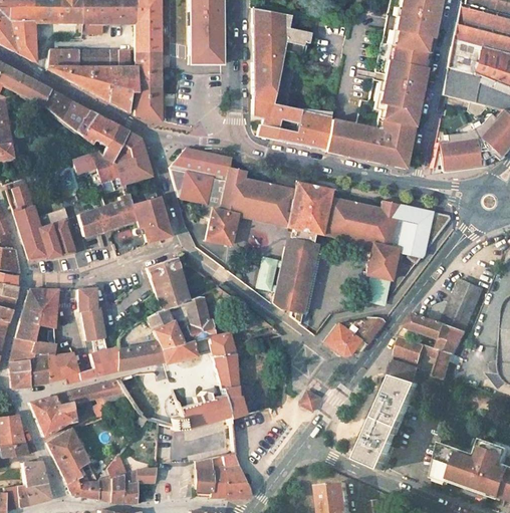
[(0,0),(0,18),(11,19),(10,9),(33,9),(33,0),(0,0)]
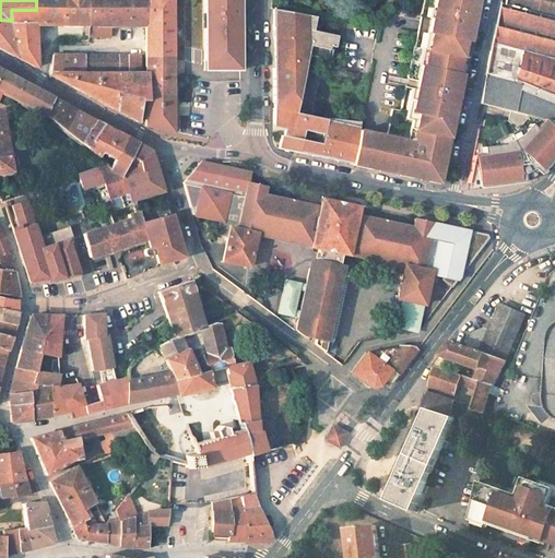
[(36,0),(36,10),(11,10),(12,21),(19,57),(27,61),(39,67),(39,50),(39,25),(50,25),(92,25),(91,0),(36,0)]
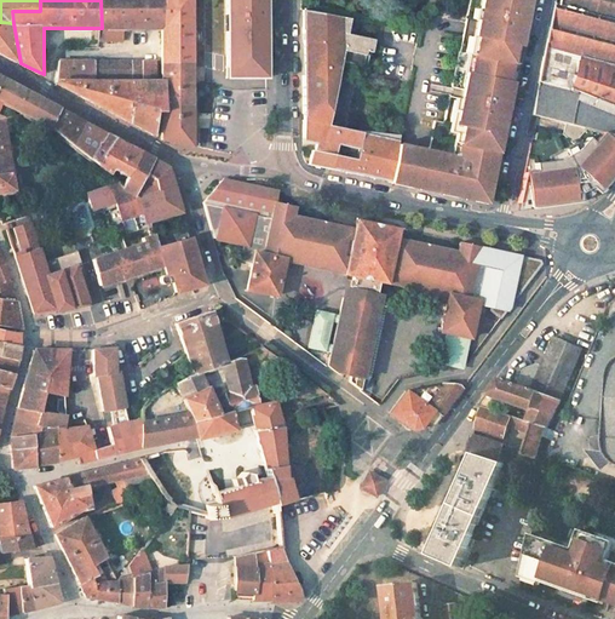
[(101,0),(102,28),(102,47),(125,47),(128,41),(128,28),(121,28),(120,0),(101,0)]
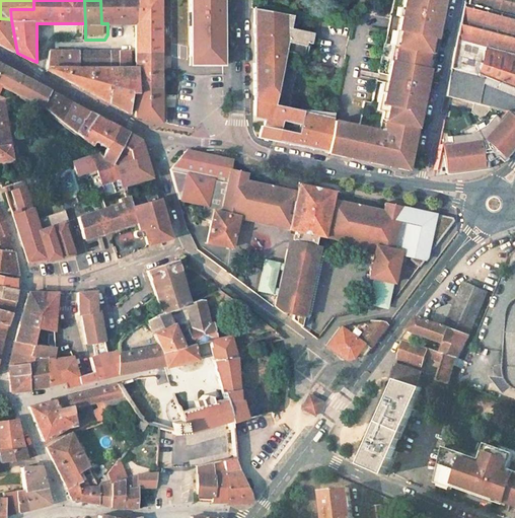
[(138,0),(100,0),(101,23),(107,23),(139,23),(138,0)]
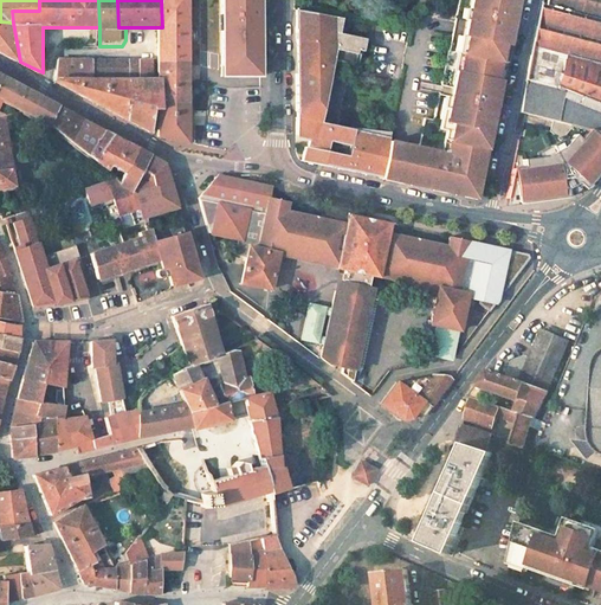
[(192,0),(161,0),(162,27),(162,60),(192,60),(192,23),(192,0)]
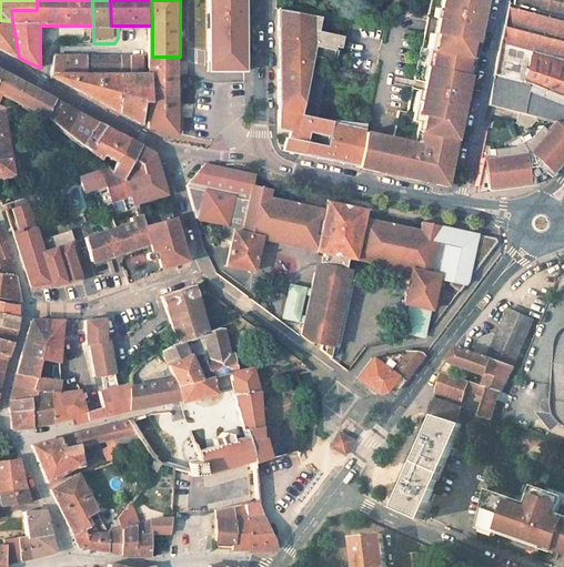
[(249,0),(211,0),(212,70),(250,69),(249,0)]
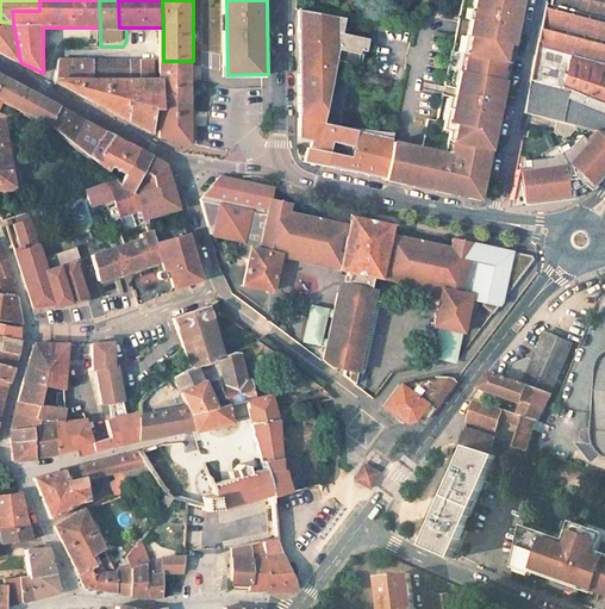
[(482,196),(511,64),(525,0),(467,0),(460,37),(456,36),(455,42),(459,43),(457,53),(441,122),(431,119),(425,150),(395,143),(388,179),(472,196),(472,193),(482,196)]
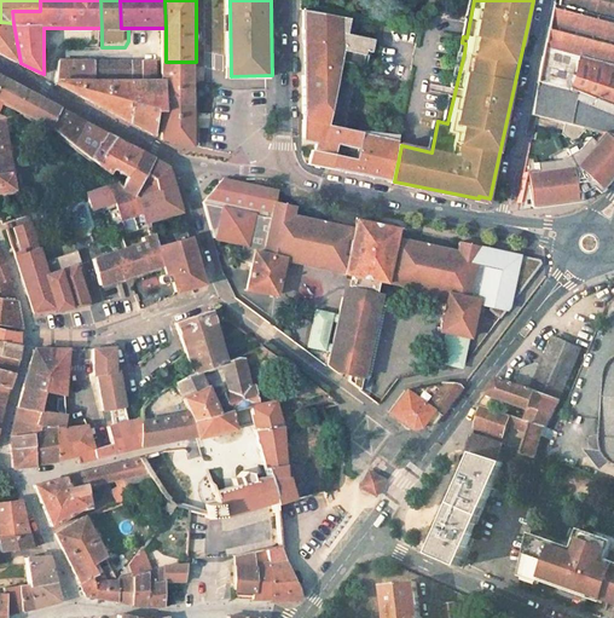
[(613,0),(565,0),(563,4),(561,4),(537,115),(608,132),(613,133),(613,0)]
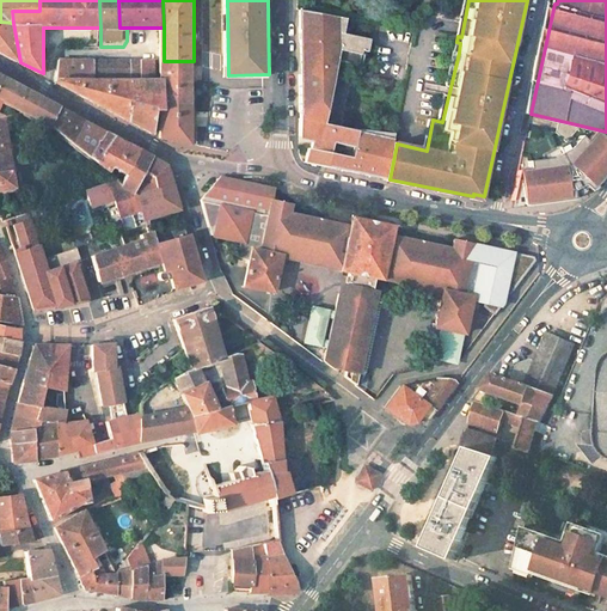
[(327,126),(333,98),(339,62),(361,67),(363,53),(369,53),(372,41),(344,35),(348,18),(325,14),(305,10),(304,10),(304,61),(304,74),(304,118),(304,135),(324,139),(323,150),(312,147),(310,162),(337,167),(390,179),(397,144),(399,134),(374,133),(341,128),(327,126)]
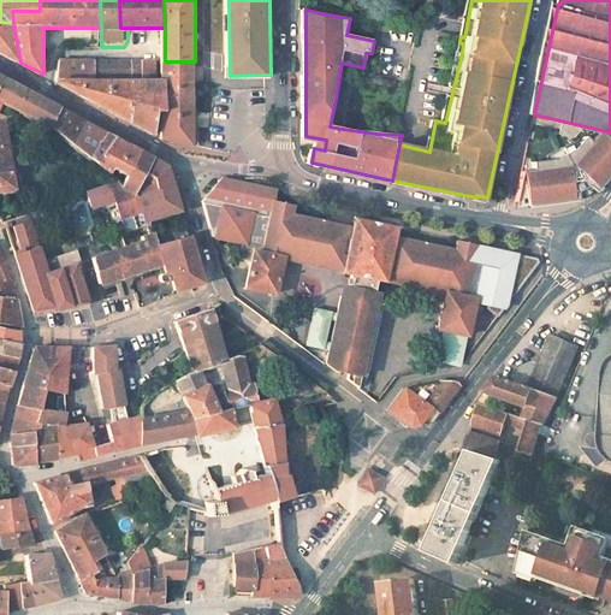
[(13,23),(0,22),(0,51),(21,63),(13,23)]
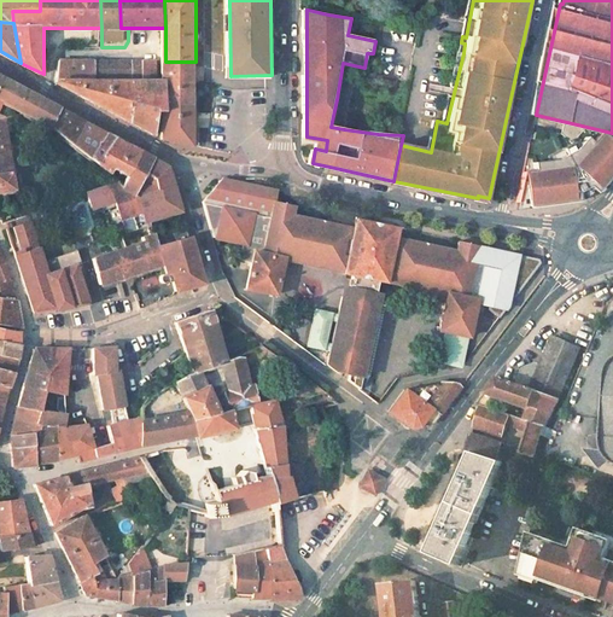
[(112,59),(62,59),(59,81),(98,81),(98,70),(112,70),(112,59)]
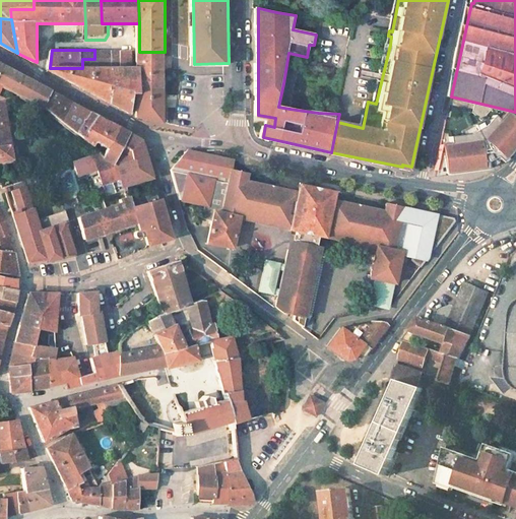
[(115,50),(94,50),(94,59),(108,59),(115,59),(115,50)]
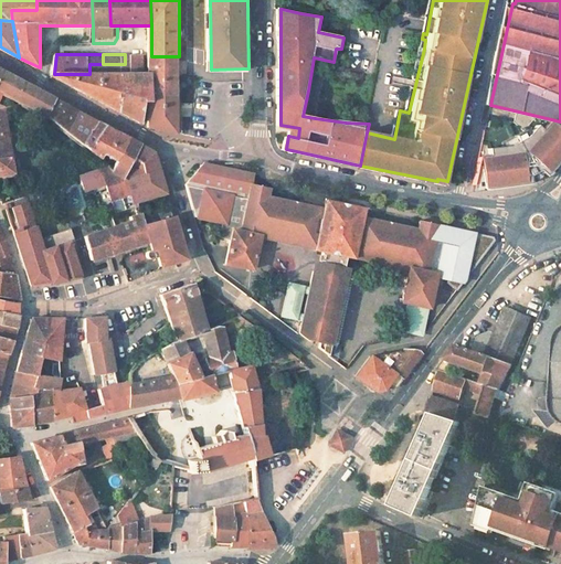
[(134,54),(125,54),(125,64),(124,74),(126,74),(126,114),(134,118),(144,123),(146,102),(150,102),(151,102),(151,74),(146,75),(146,54),(134,54)]
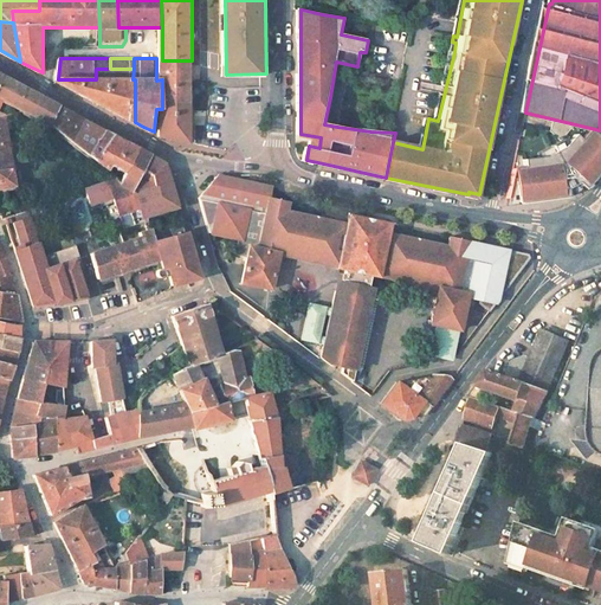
[(192,60),(162,60),(162,79),(162,109),(161,109),(161,135),(162,136),(181,140),(193,142),(192,79),(192,60)]
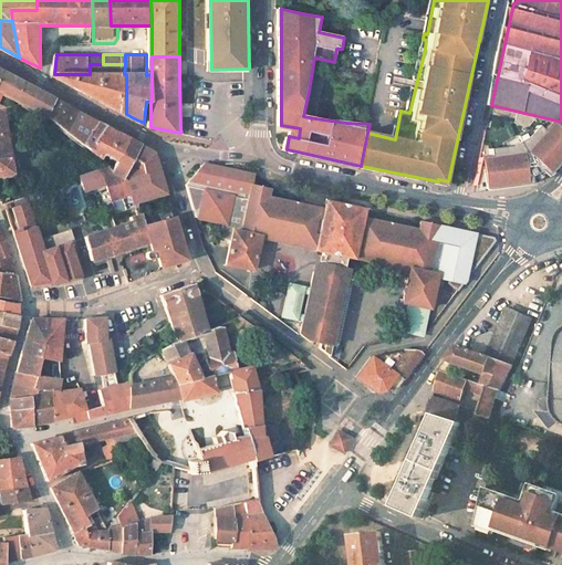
[(0,66),(0,90),(12,97),(22,79),(1,67),(0,66)]
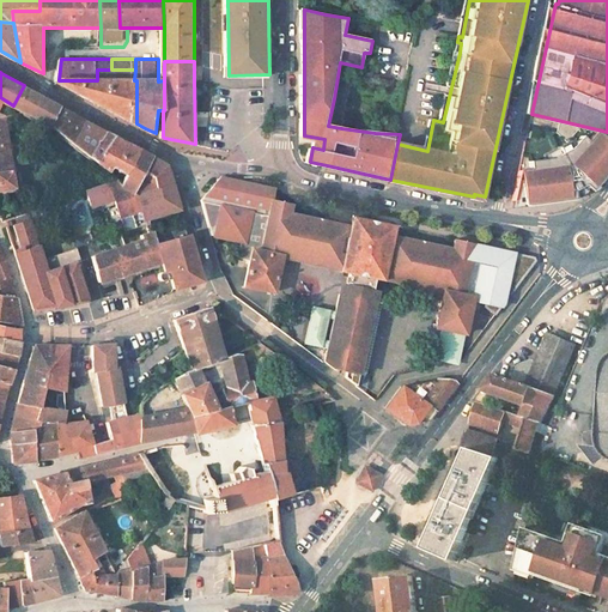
[(97,80),(59,80),(58,82),(107,107),(123,116),(137,123),(137,80),(134,80),(127,80),(113,80),(114,77),(105,77),(105,80),(97,80)]
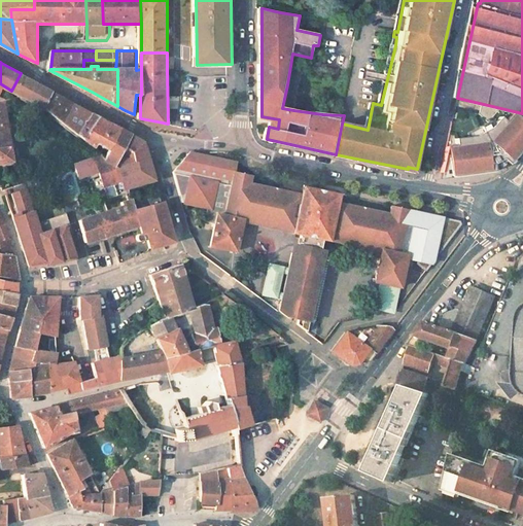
[(37,83),(21,73),(11,91),(15,93),(22,96),(37,105),(44,110),(55,92),(37,83)]
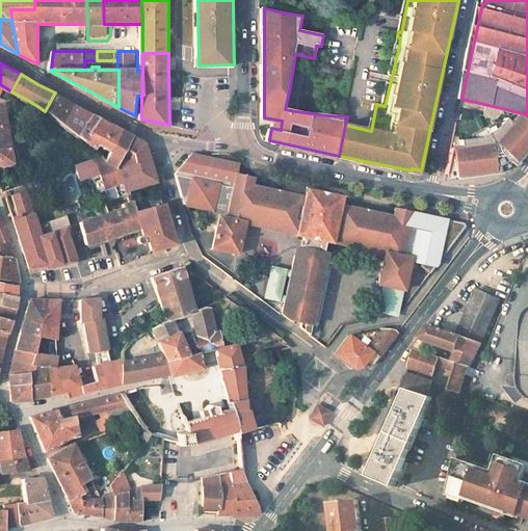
[(0,99),(4,102),(12,100),(16,94),(11,91),(0,84),(0,99)]
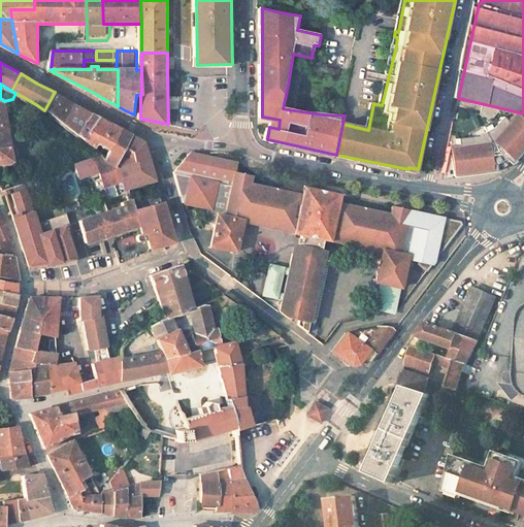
[(64,97),(55,92),(44,110),(62,123),(73,102),(64,97)]
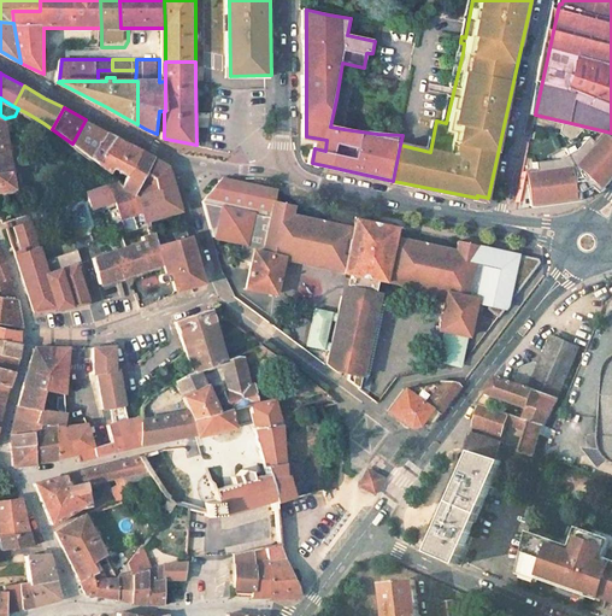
[(15,116),(5,118),(7,129),(28,124),(25,112),(15,116)]
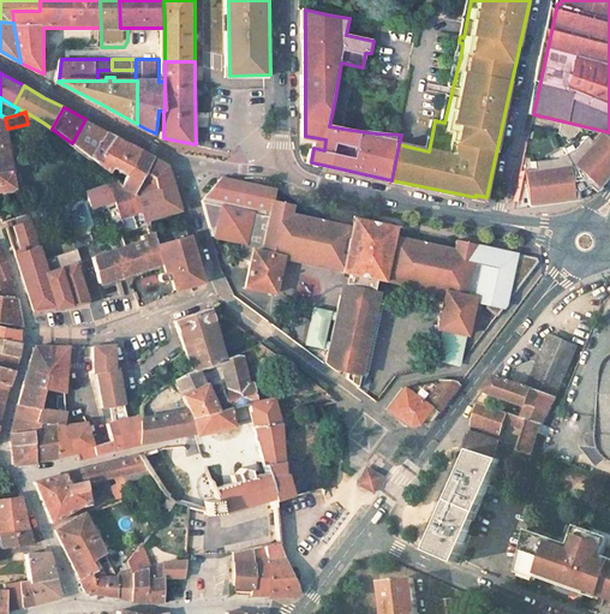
[(5,118),(0,118),(0,184),(1,191),(19,188),(7,129),(5,118)]
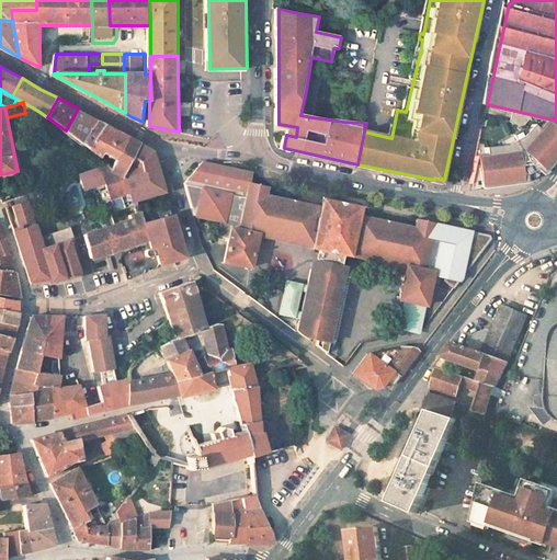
[(90,114),(78,109),(66,130),(83,143),(100,121),(90,114)]
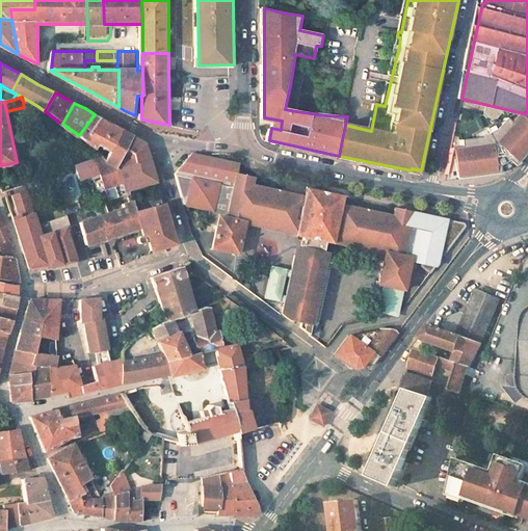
[(464,145),(454,147),(449,174),(451,173),(451,179),(501,171),(501,169),(506,169),(511,166),(515,163),(516,164),(527,151),(527,114),(523,113),(518,118),(509,117),(503,125),(499,129),(483,136),(477,137),(463,139),(464,145)]
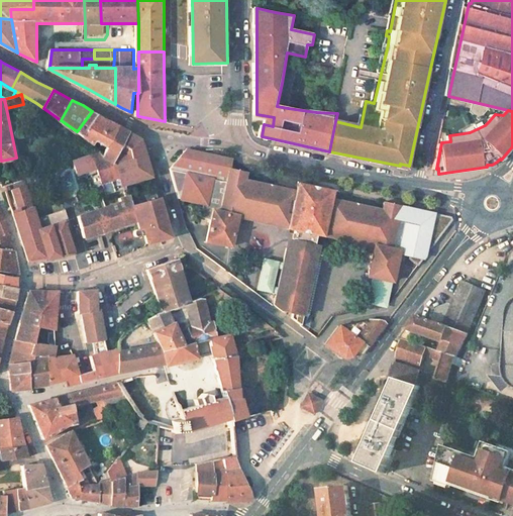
[(100,115),(92,111),(77,131),(83,135),(100,115)]
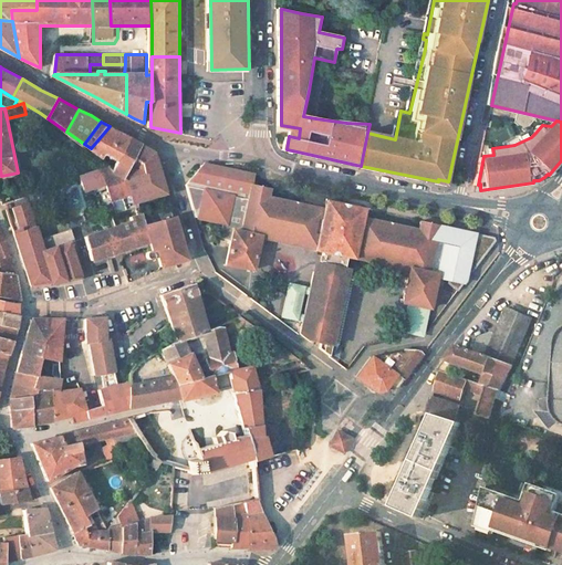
[(120,132),(110,126),(91,148),(104,158),(110,153),(114,155),(113,157),(116,158),(132,138),(120,132)]
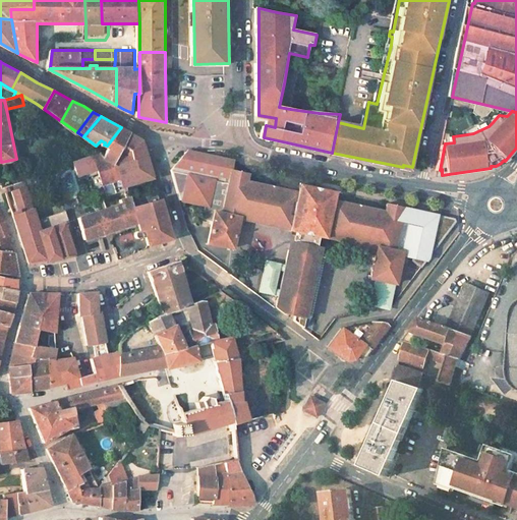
[(489,126),(493,122),(490,119),(467,130),(467,134),(473,133),(489,126)]
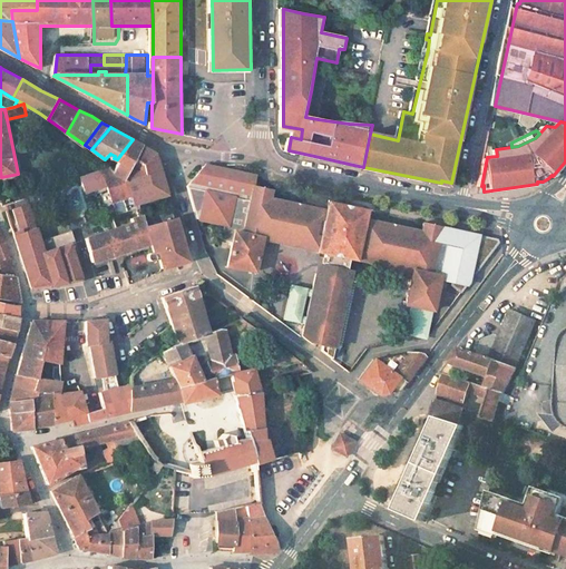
[(139,143),(133,139),(117,159),(119,162),(116,167),(129,176),(145,146),(139,143)]
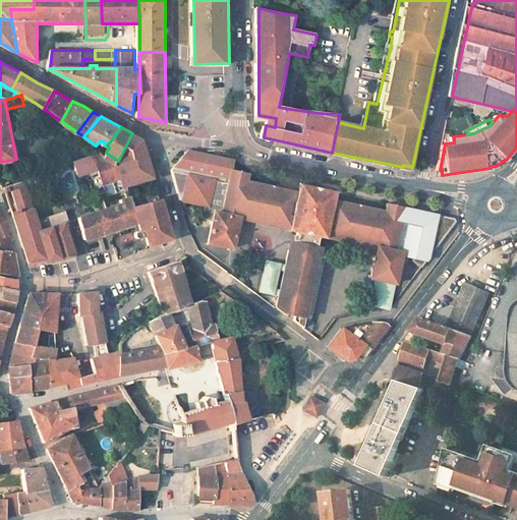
[(139,137),(132,133),(118,161),(122,163),(129,188),(131,188),(130,185),(128,178),(132,176),(131,174),(134,173),(137,183),(156,177),(146,140),(139,137)]
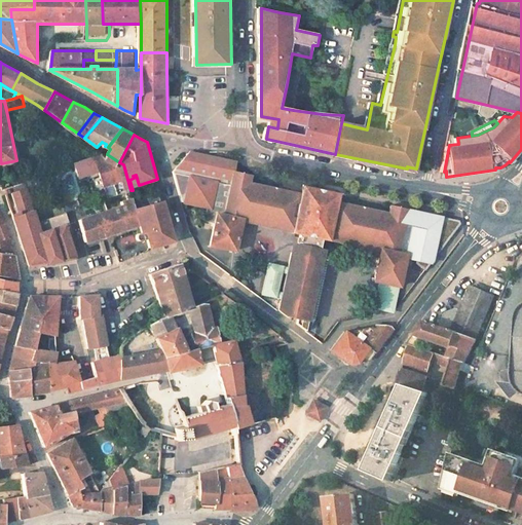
[(238,160),(193,151),(176,174),(186,207),(215,213),(216,213),(217,214),(219,214),(212,244),(236,250),(244,219),(302,234),(301,240),(325,246),(326,238),(334,242),(384,255),(377,282),(380,284),(402,289),(406,290),(410,263),(437,268),(440,256),(462,225),(446,220),(412,212),(393,208),(393,212),(341,200),(342,193),(306,185),(304,193),(253,182),(254,176),(255,175),(236,171),(238,160)]
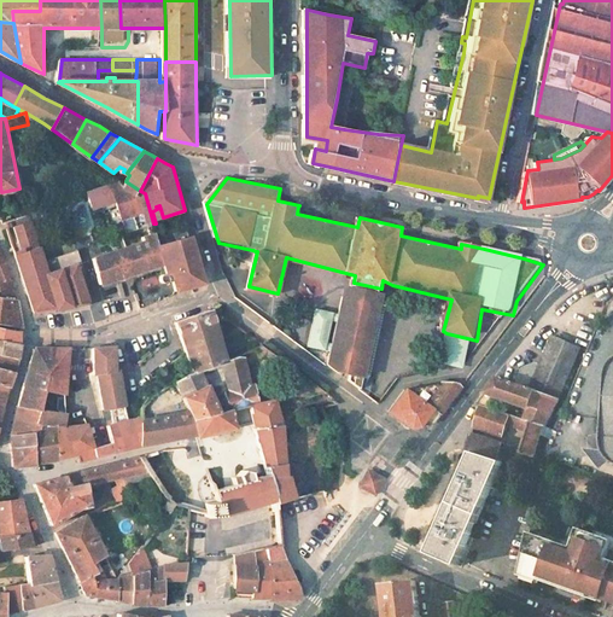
[(97,191),(91,192),(97,209),(118,201),(130,231),(153,223),(145,193),(140,191),(126,181),(123,179),(97,191)]
